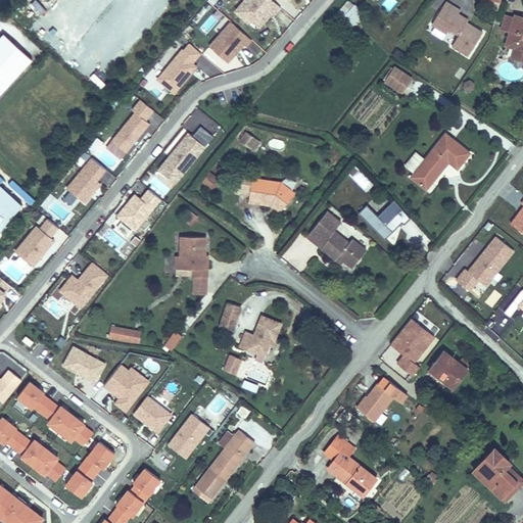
[(260,29),(274,13),(276,15),(282,8),(272,0),(244,0),(234,12),(248,25),(252,20),(260,29)]
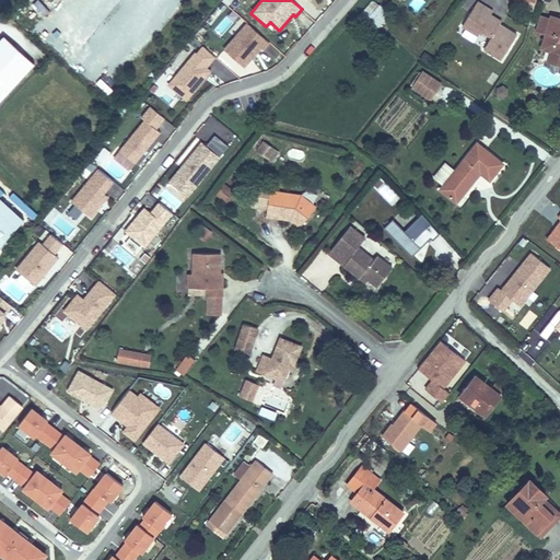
[(374,34),(391,14),(373,0),(372,0),(357,19),(374,34)]
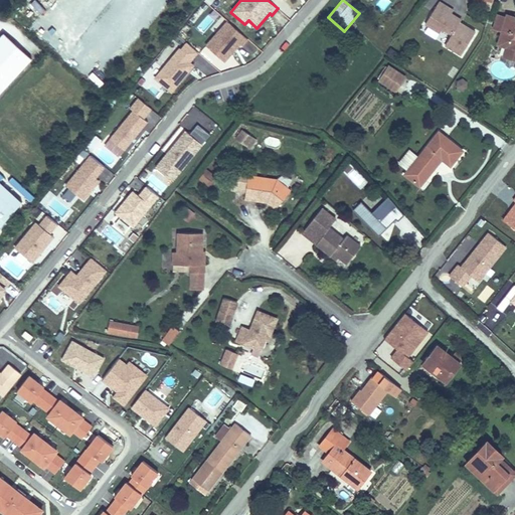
[(389,0),(379,0),(375,5),(383,11),(391,2),(389,0)]
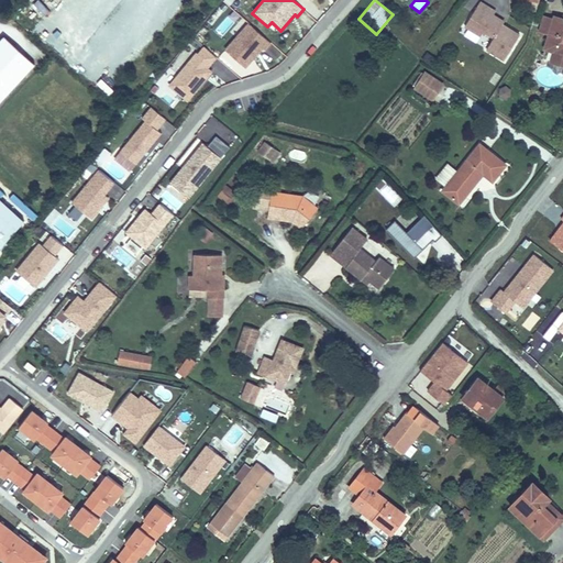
[(505,21),(494,14),(496,10),(482,1),(465,28),(481,36),(483,32),(494,39),(487,51),(504,61),(520,34),(503,24),(505,21)]
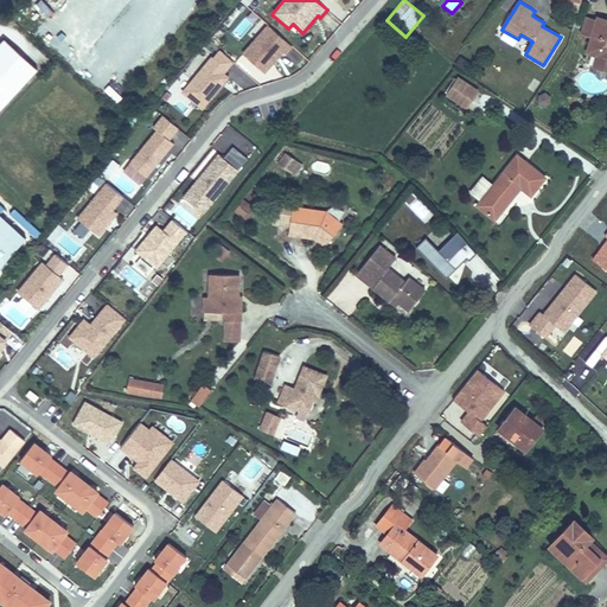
[(590,37),(586,53),(596,56),(593,68),(606,71),(606,19),(598,17),(596,19),(586,17),(581,33),(590,37)]
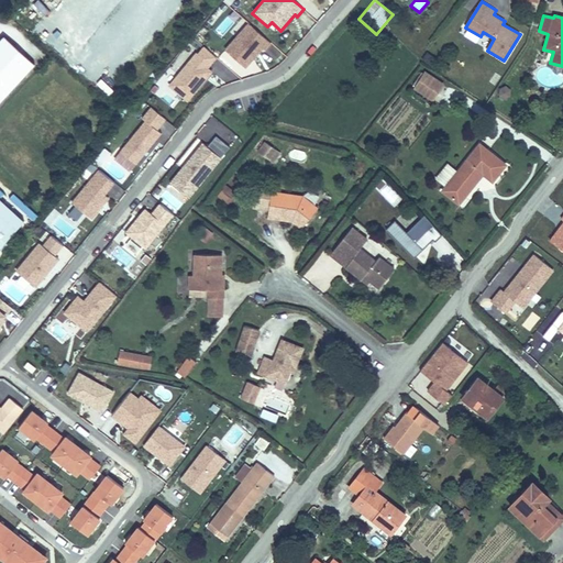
[(273,44),(249,22),(224,50),(246,68),(263,48),(266,51),(273,44)]
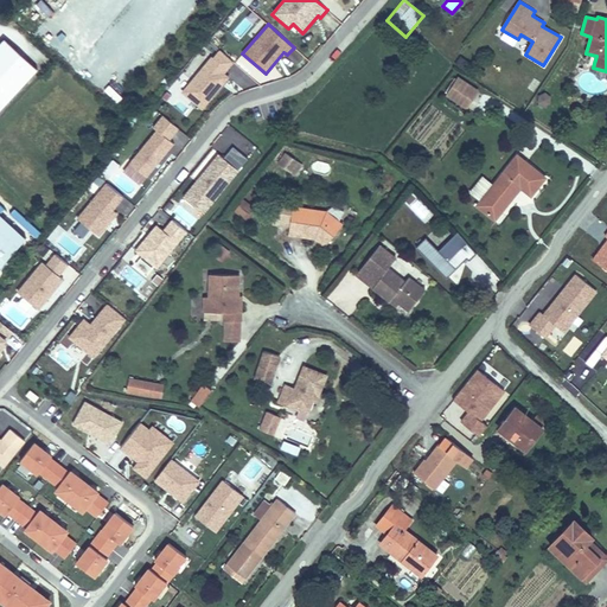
[(0,112),(38,70),(5,39),(0,44),(0,112)]
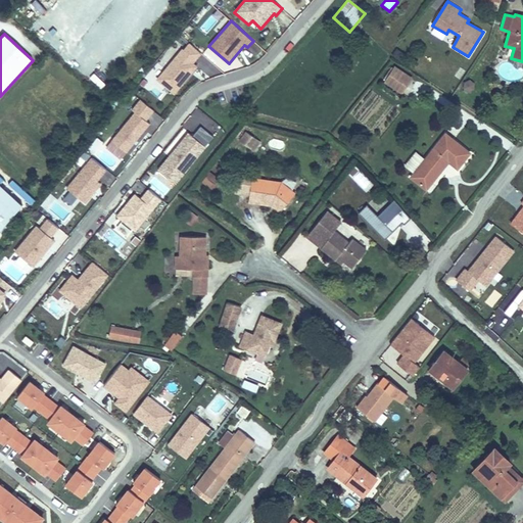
[(175,95),(198,66),(194,63),(202,54),(189,43),(182,53),(180,52),(157,80),(175,95)]
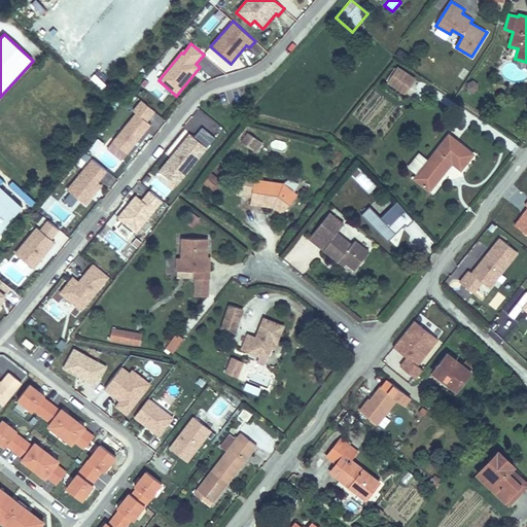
[(406,95),(416,78),(397,67),(387,83),(406,95)]
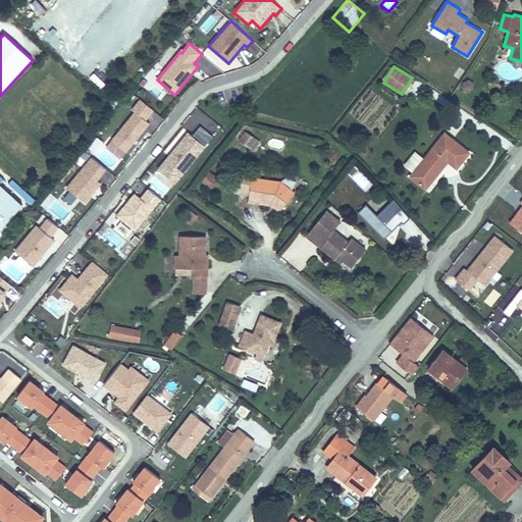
[(150,124),(146,121),(154,111),(140,99),(132,109),(135,111),(111,140),(126,153),(150,124)]
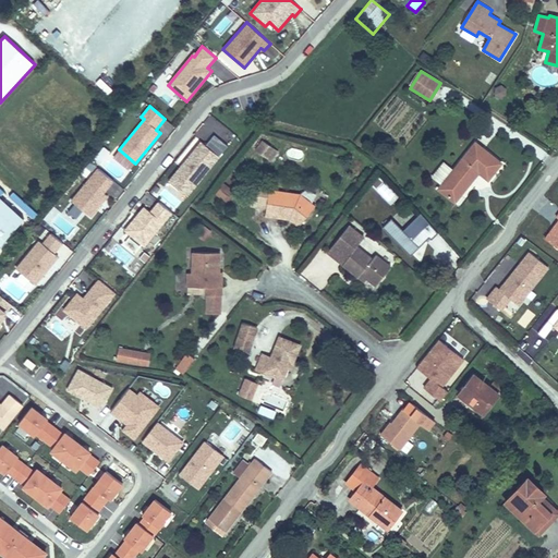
[(206,145),(220,157),(228,147),(215,135),(206,145)]
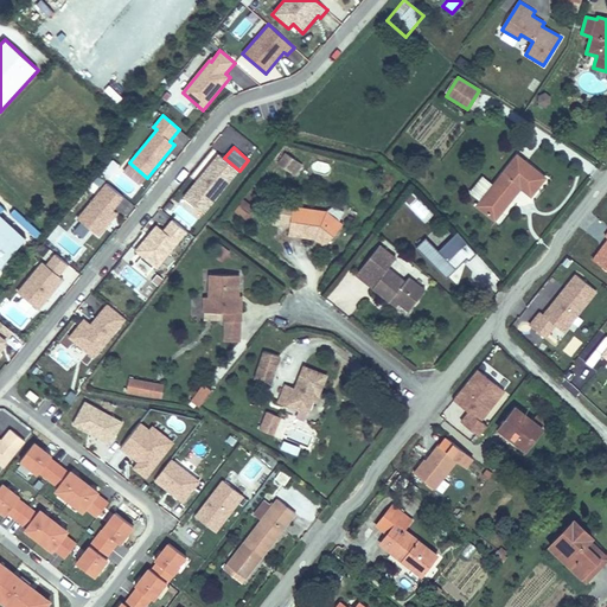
[(278,164),(294,176),(302,165),(286,153),(278,164)]
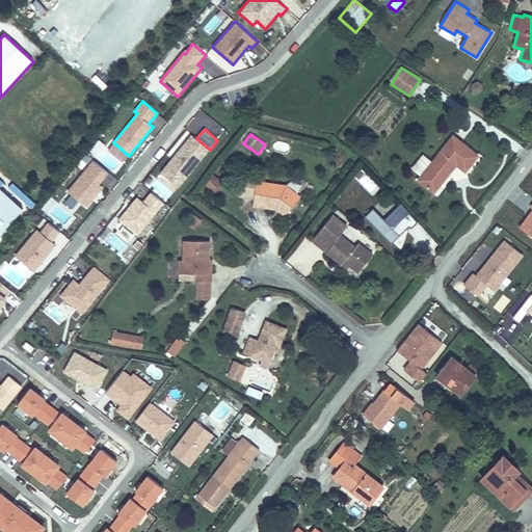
[(179,187),(210,150),(196,138),(192,135),(161,171),(179,187)]
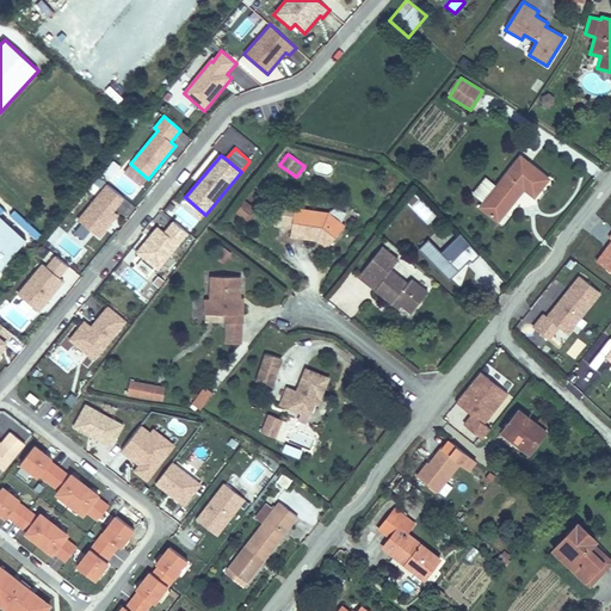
[(535,199),(551,179),(522,155),(495,185),(482,202),(477,208),(499,223),(525,191),(535,199)]
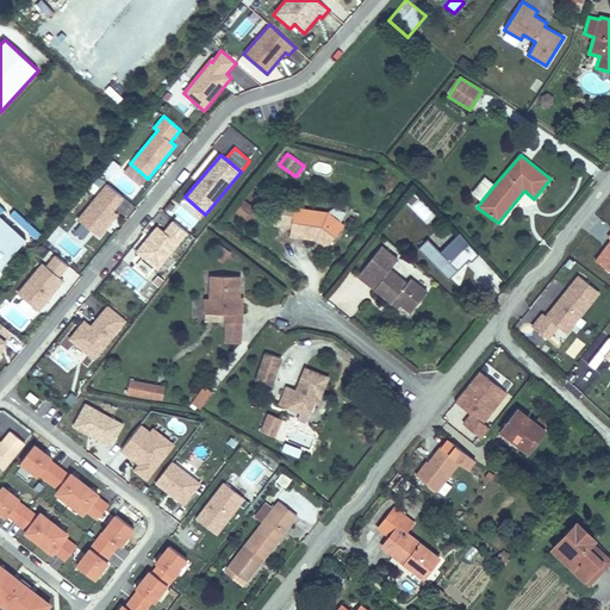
[(481,201),(495,185),(485,176),(471,193),(481,201)]
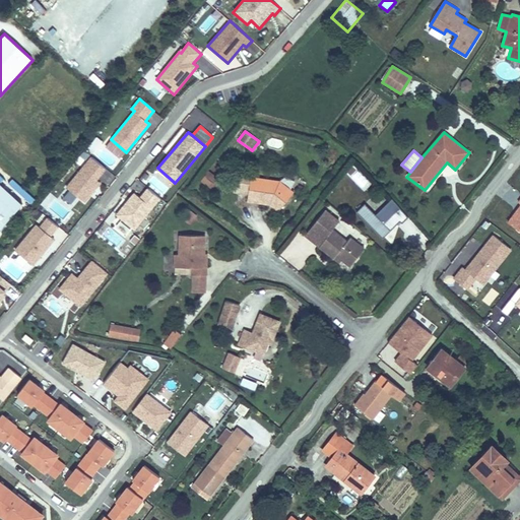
[(107,170),(90,156),(65,187),(85,203),(102,184),(98,180),(107,170)]
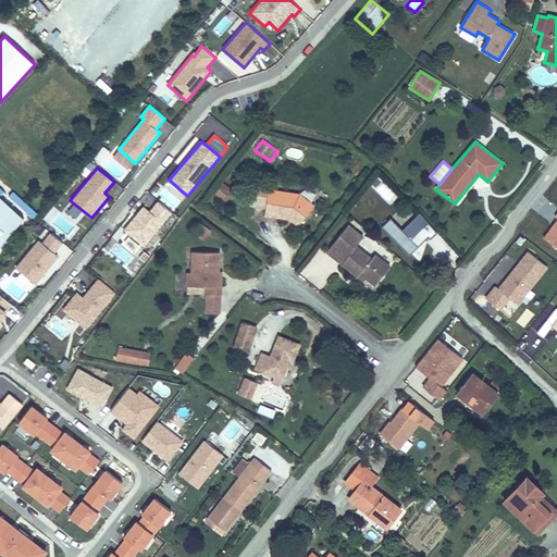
[(235,192),(223,183),(214,194),(225,202),(235,192)]
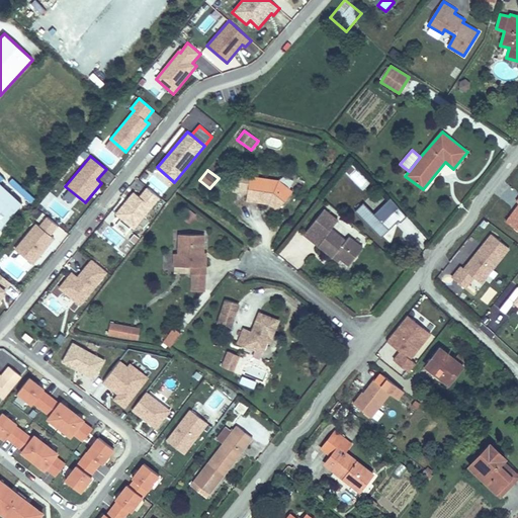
[(248,193),(250,176),(251,171),(236,170),(234,192),(248,193)]
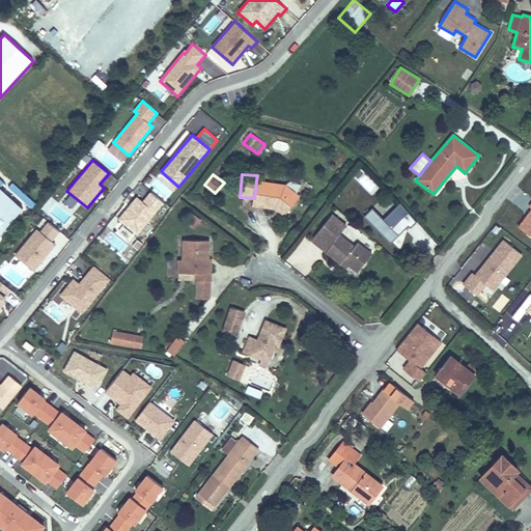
[(366,175),(360,180),(371,191),(378,186),(366,175)]
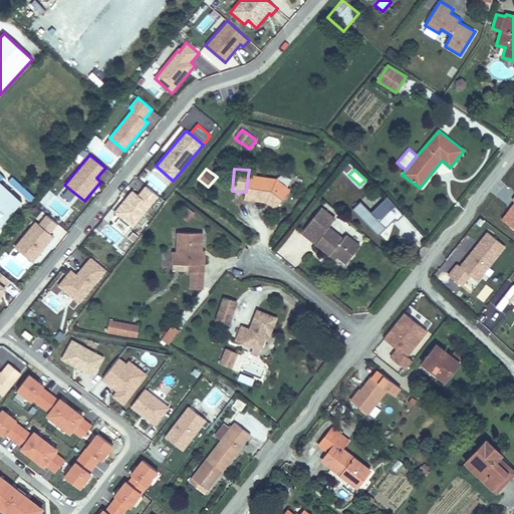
[(278,180),(287,187),(293,179),(284,172),(278,180)]
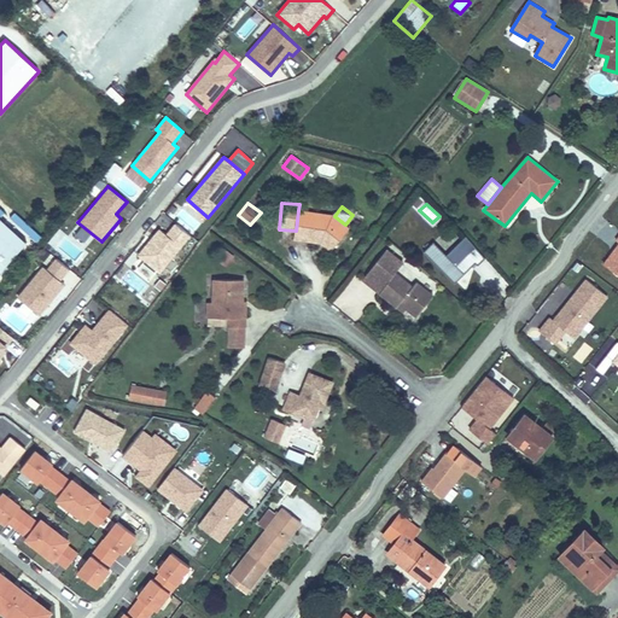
[(324,237),(337,245),(349,228),(345,225),(334,216),(332,215),(298,210),(296,231),(295,242),(320,244),(324,237)]
